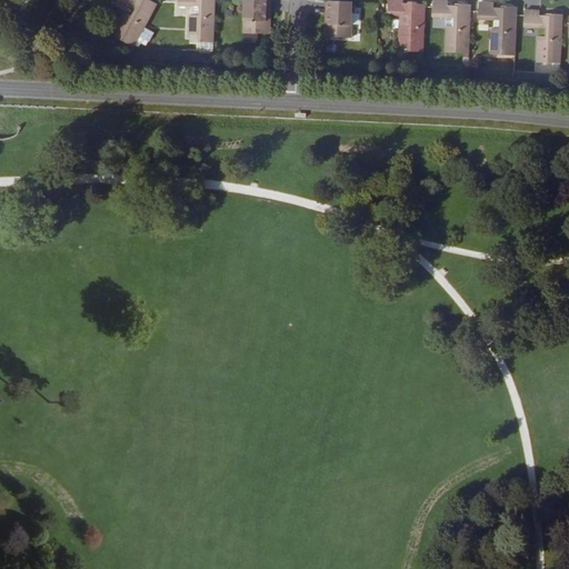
[(120,0),(138,10),(133,18),(126,13),(113,36),(135,47),(157,6),(148,0),(120,0)]
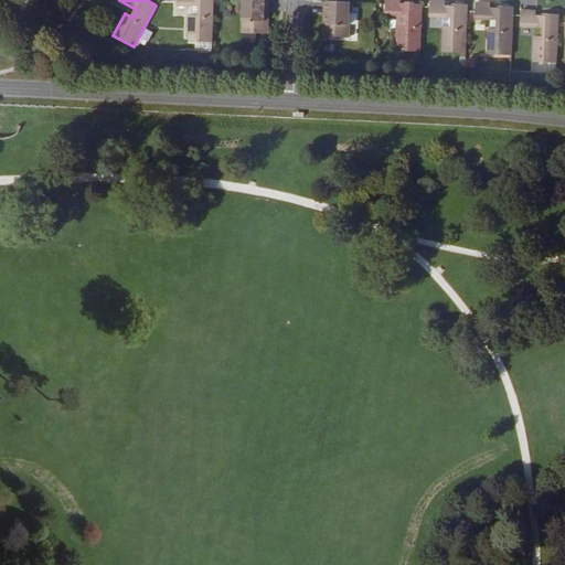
[(198,43),(212,43),(213,0),(178,0),(178,6),(200,8),(200,17),(190,16),(189,35),(199,35),(198,43)]
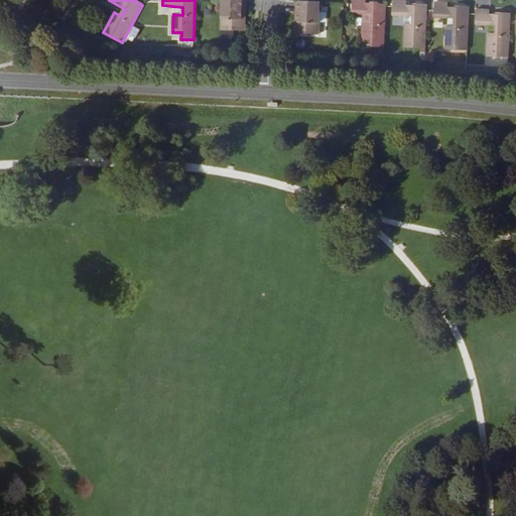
[(246,0),(223,0),(222,30),(241,31),(245,31),(246,0)]
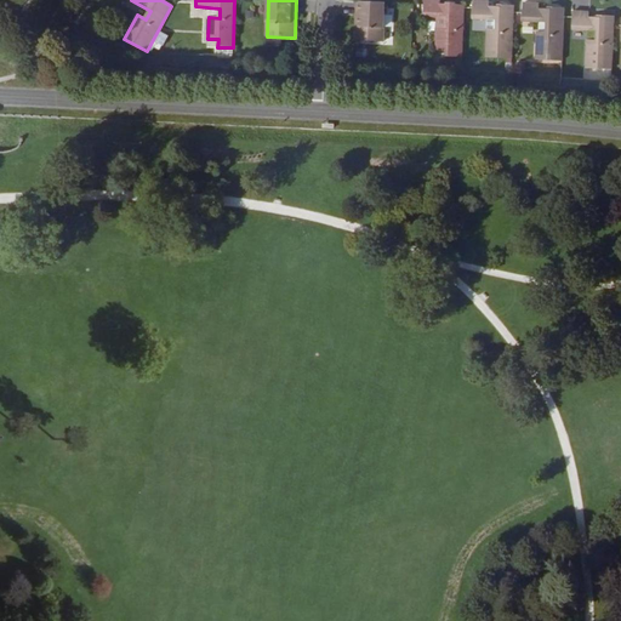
[(448,57),(462,58),(465,9),(465,6),(442,5),(440,0),(425,0),(425,5),(425,17),(449,18),(449,28),(438,28),(437,49),(448,50),(448,57)]
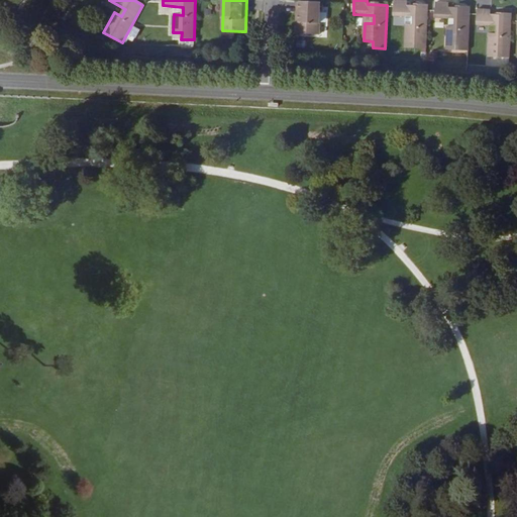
[(321,2),(308,2),(298,1),(296,34),(300,34),(320,35),(321,2)]
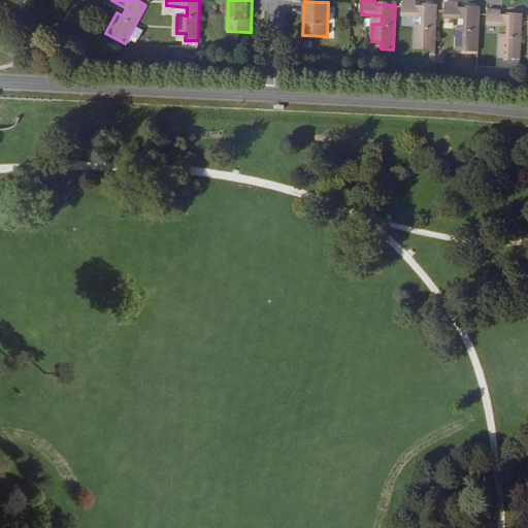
[(414,50),(435,51),(437,10),(438,5),(417,4),(417,1),(403,1),(402,7),(402,17),(423,18),(423,26),(415,25),(414,50)]
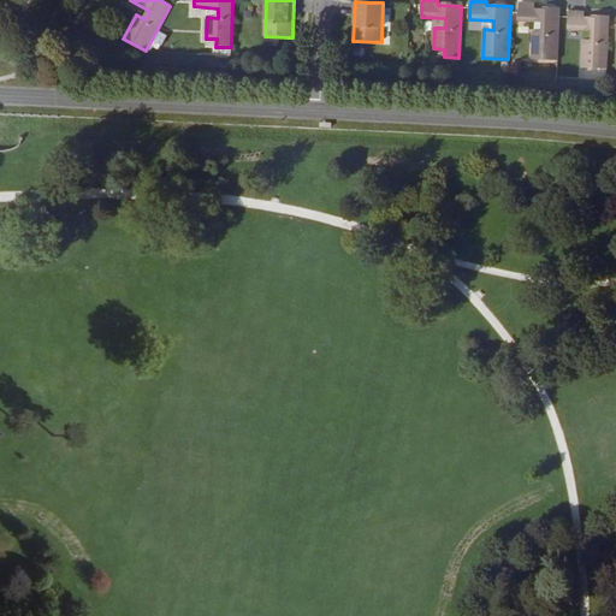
[(533,60),(558,61),(560,17),(561,9),(535,7),(535,5),(520,4),(520,12),(520,22),(544,23),(544,33),(534,31),(533,60)]
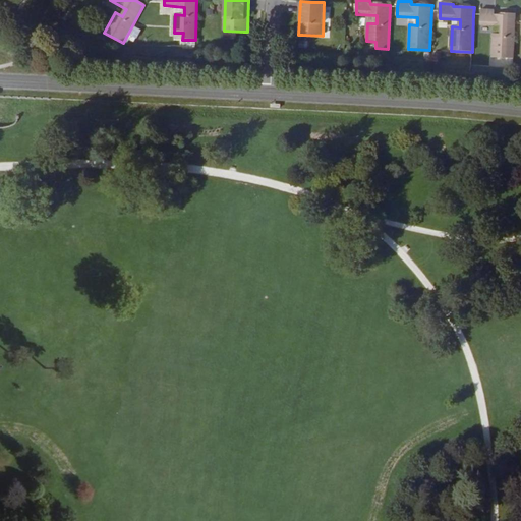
[(493,58),(514,59),(516,22),(516,14),(496,13),(496,10),(481,9),(481,15),(481,25),(502,26),(502,35),(494,35),(493,58)]
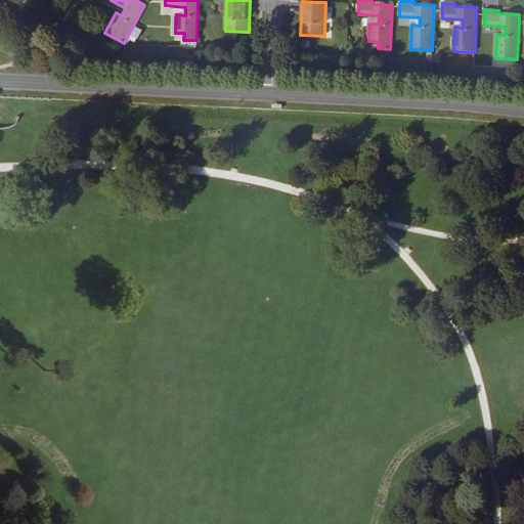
All buildings are outlined.
